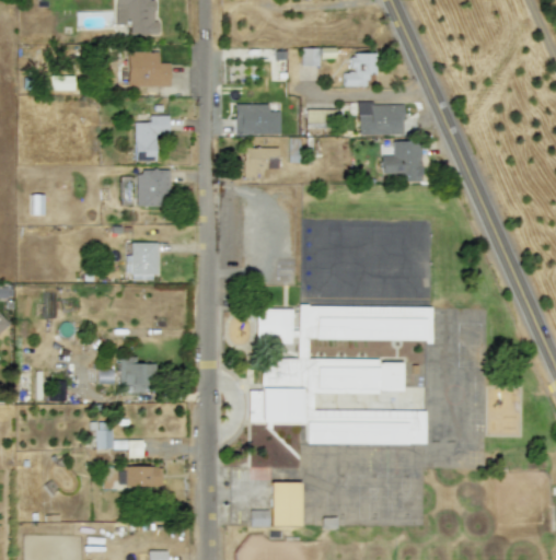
[(117,0),(117,24),(132,25),(132,34),(160,34),(160,21),(155,21),(155,0),(117,0)]
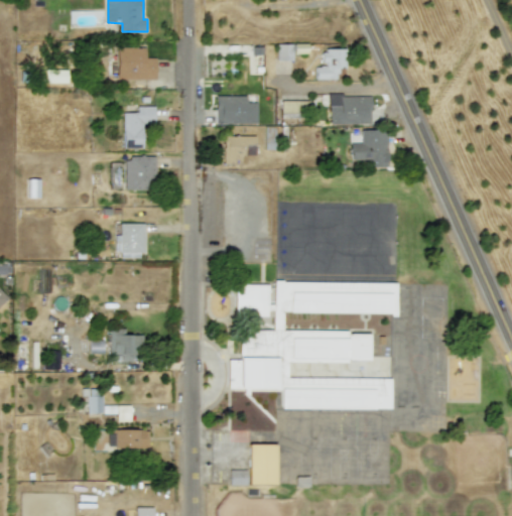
[(280,60),(295,60),(294,44),(280,44),(280,60)]
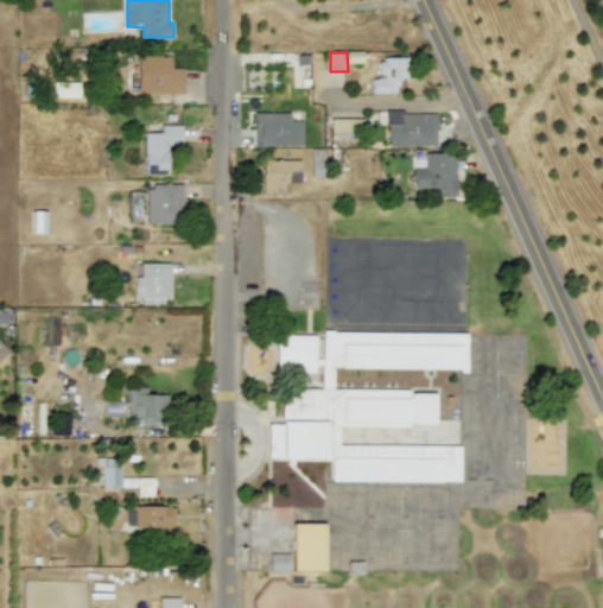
[(186,68),(173,68),(175,56),(140,56),(139,93),(185,94),(186,68)]
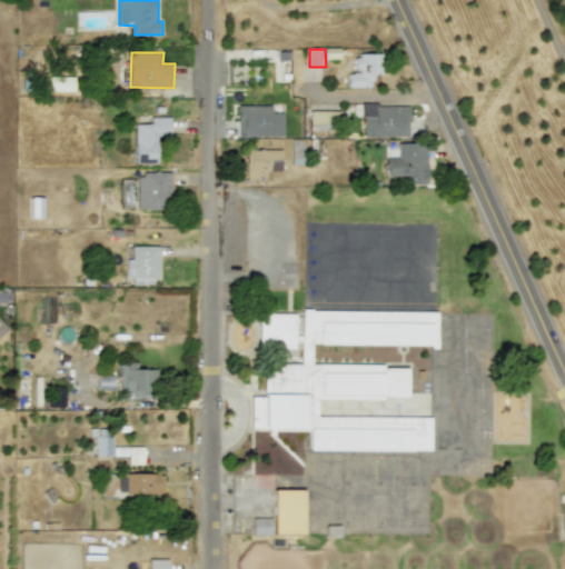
[(350,88),(375,88),(375,75),(384,76),(384,55),(358,55),(357,71),(350,71),(350,88)]
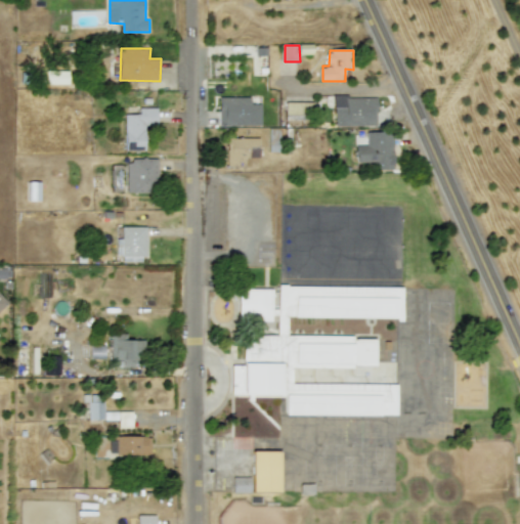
[(263,125),(263,103),(253,103),(252,96),(221,97),(222,126),(263,125)]
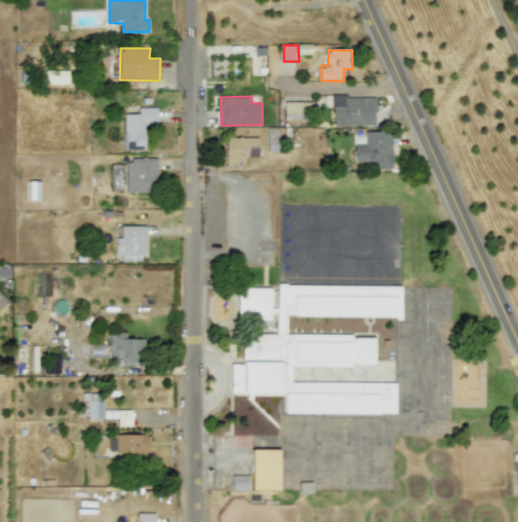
[(334,125),(376,125),(377,97),(335,96),(334,125)]
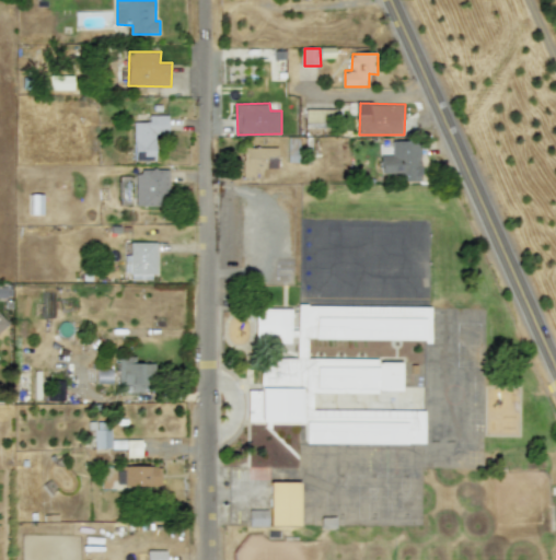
[(136,123),(137,161),(159,160),(159,131),(171,131),(171,115),(151,115),(152,121),(136,123)]
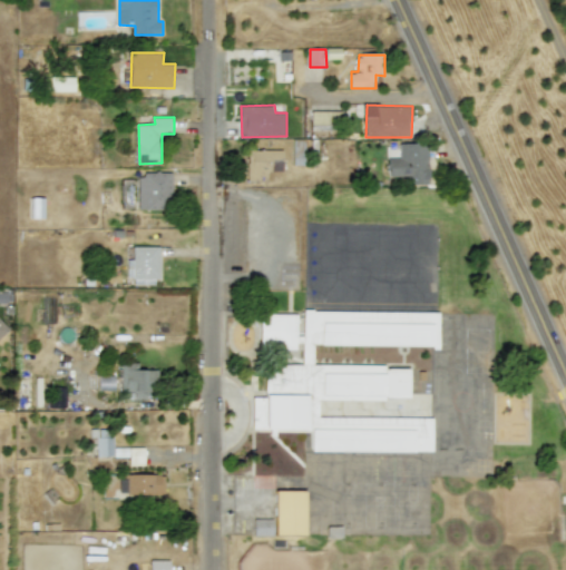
[(430,185),(430,144),(401,144),(401,158),(390,158),(390,176),(411,176),(411,185),(430,185)]
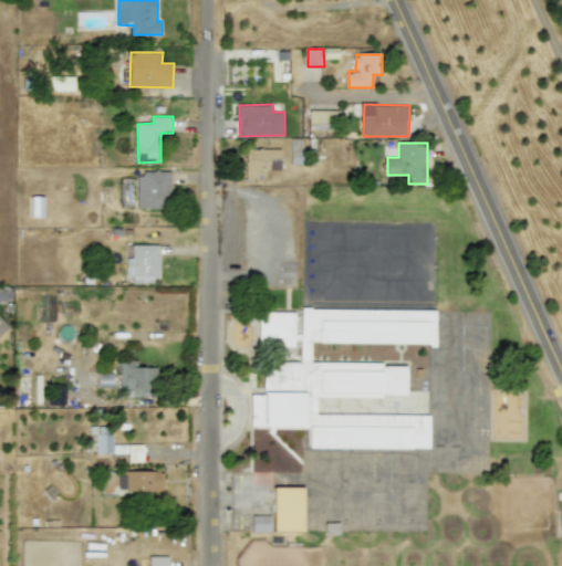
[(247,179),(267,179),(267,170),(282,170),(282,149),(248,148),(247,179)]
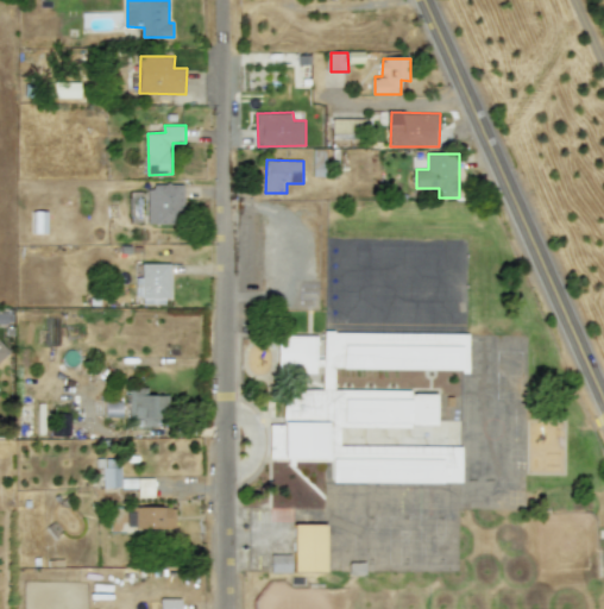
[(184,184),(150,186),(151,225),(186,224),(184,184)]
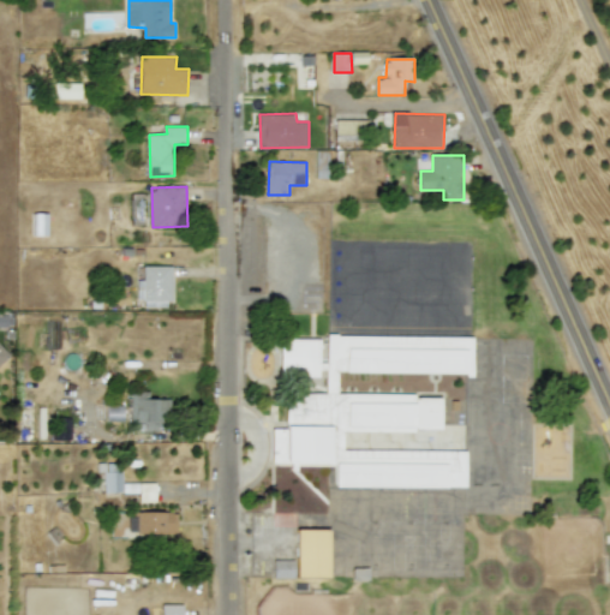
[(52,213),(36,214),(36,236),(52,236),(52,213)]
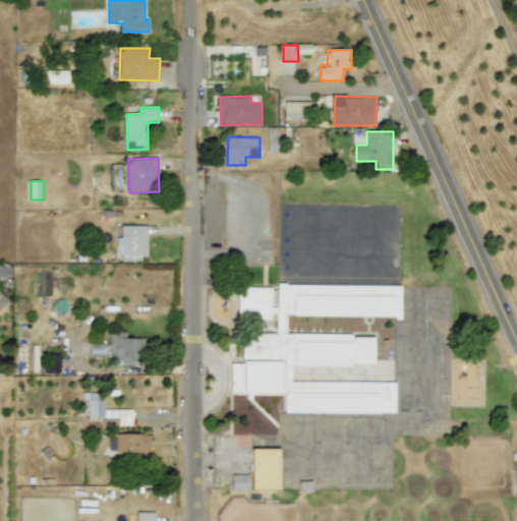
[(120,259),(147,261),(147,226),(123,225),(122,237),(120,237),(120,259)]
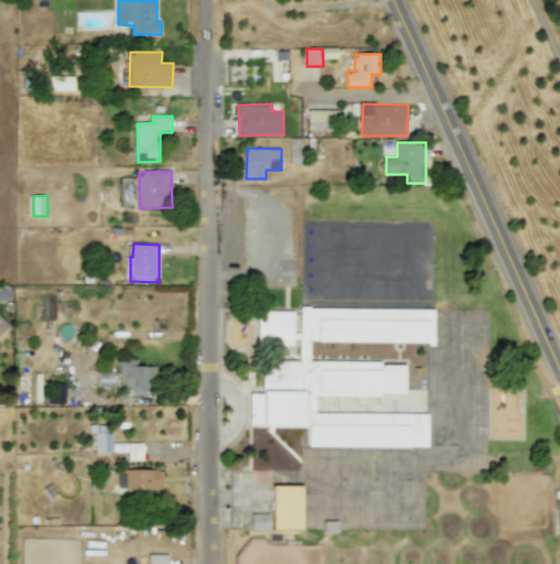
[(0,301),(9,301),(10,286),(0,285),(0,301)]
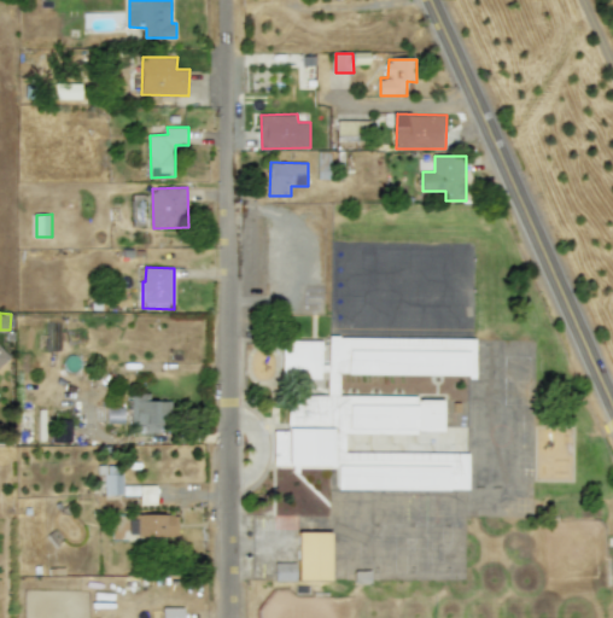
[(275,465),(340,466),(339,489),(471,491),(471,454),(348,452),(349,432),(445,433),(445,397),(343,396),(343,374),(477,375),(478,339),(332,337),(331,362),(323,362),(325,340),(285,340),(285,378),(325,378),(325,373),(331,373),(331,395),(291,395),(291,430),(276,430),(275,465)]
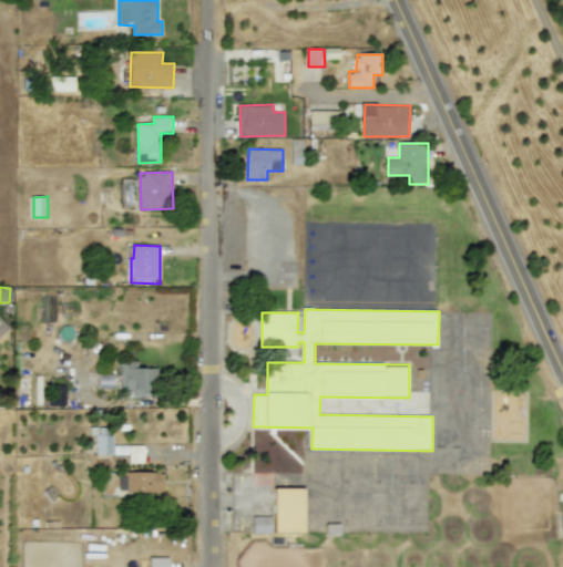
[(140,368),(140,361),(123,361),(124,389),(136,389),(136,398),(151,398),(151,381),(156,381),(155,368),(140,368)]
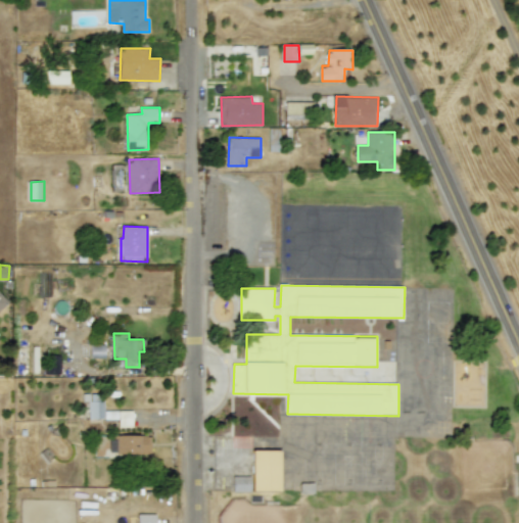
[(106,344),(93,345),(93,359),(106,359),(106,344)]
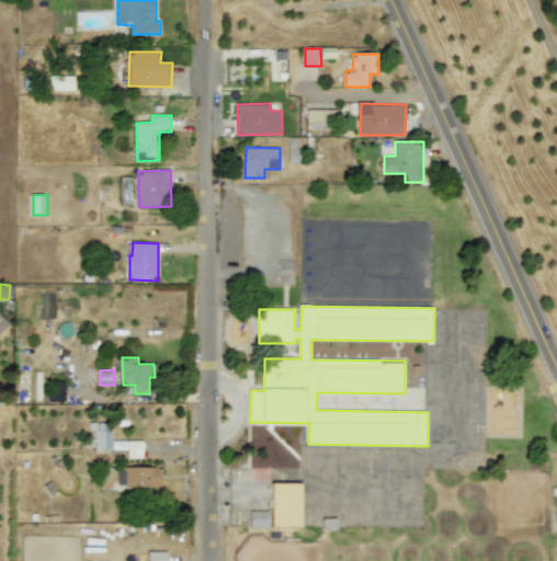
[(52,401),(66,401),(67,382),(53,382),(52,401)]
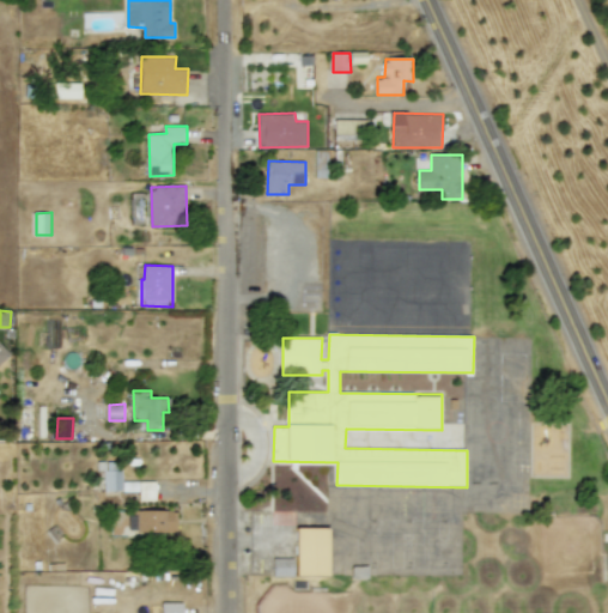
[(107,491),(123,491),(125,461),(107,461),(107,491)]
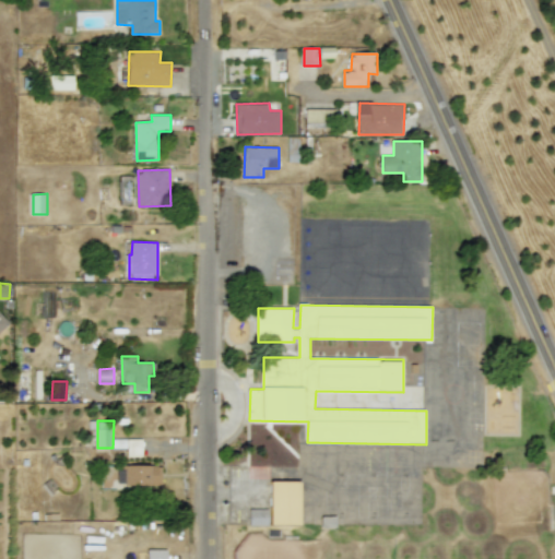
[(129,448),(129,454),(143,455),(143,440),(115,439),(114,448),(129,448)]
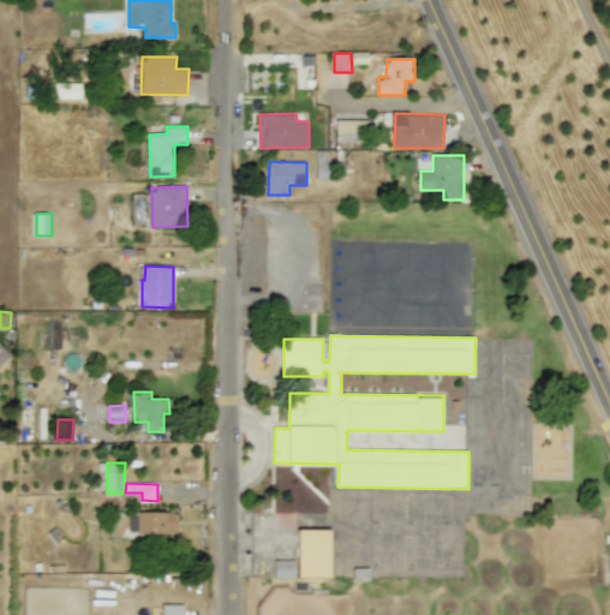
[(179,533),(180,513),(131,512),(130,533),(179,533)]
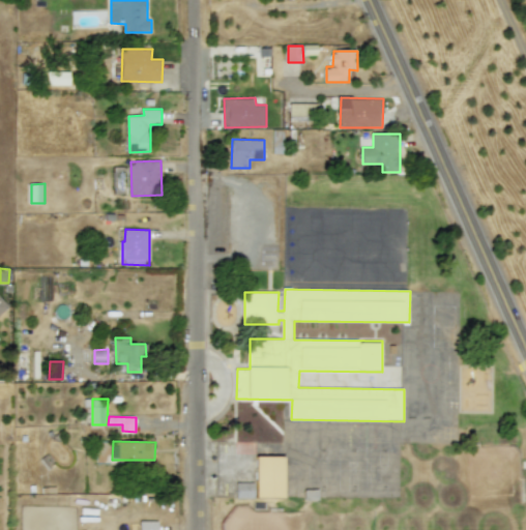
[(285,497),(285,455),(257,457),(258,497),(285,497)]
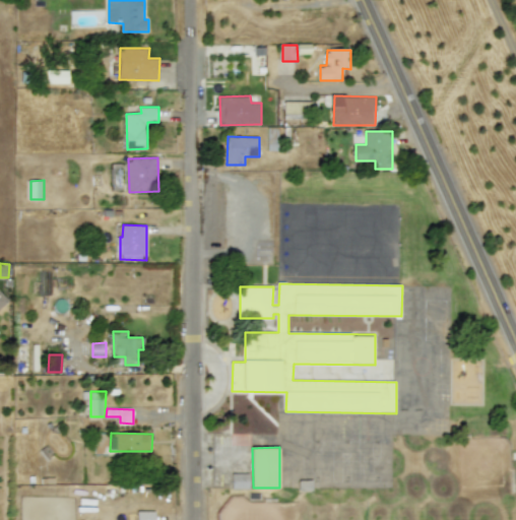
[(233,489),(250,489),(250,473),(233,473),(233,489)]
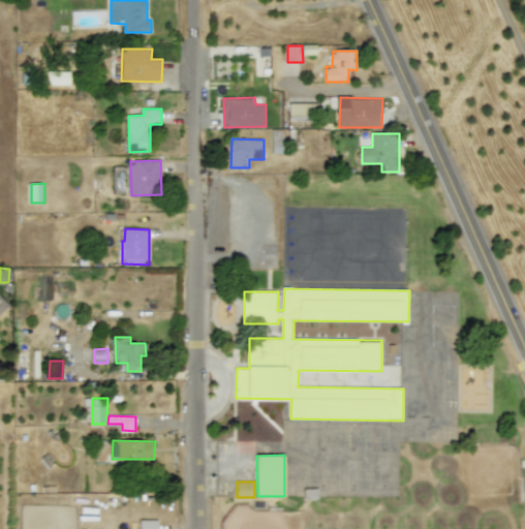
[(160,528),(160,520),(141,520),(141,528),(160,528)]
